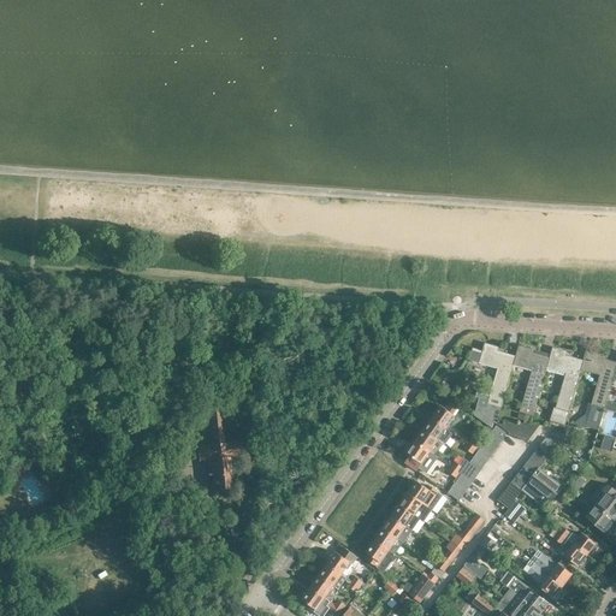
[(229,319),(214,329),(220,338),(235,330),(229,319)]
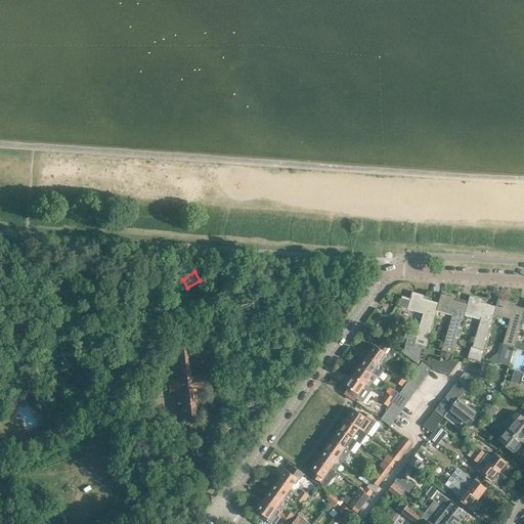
[(349,275),(336,281),(340,291),(353,285),(349,275)]
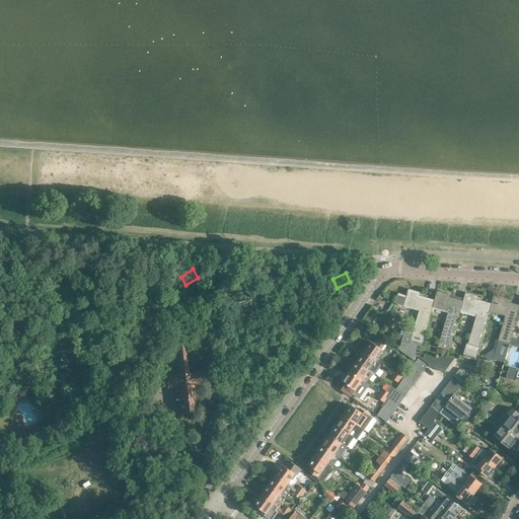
[(434,300),(433,300),(419,296),(420,292),(409,289),(406,296),(398,293),(395,304),(403,306),(420,311),(410,345),(401,343),(399,351),(414,361),(417,352),(420,353),(422,344),(432,307),(434,300)]
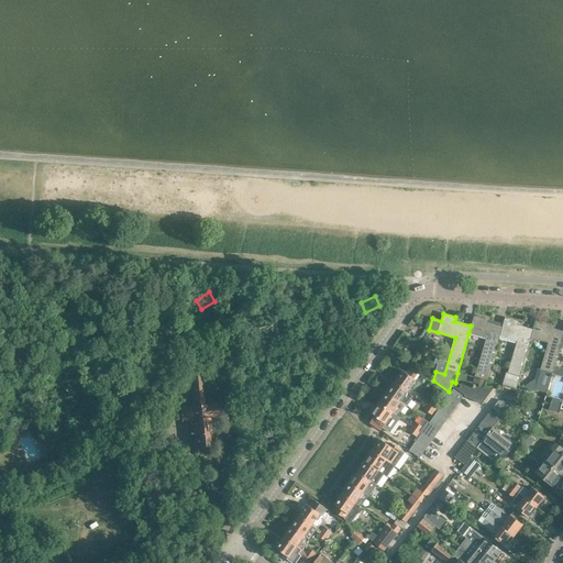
[(503,328),(501,328),(486,322),(487,319),(473,315),(470,326),(471,326),(468,333),(486,339),(476,371),(474,376),(487,381),(500,335),(503,328)]
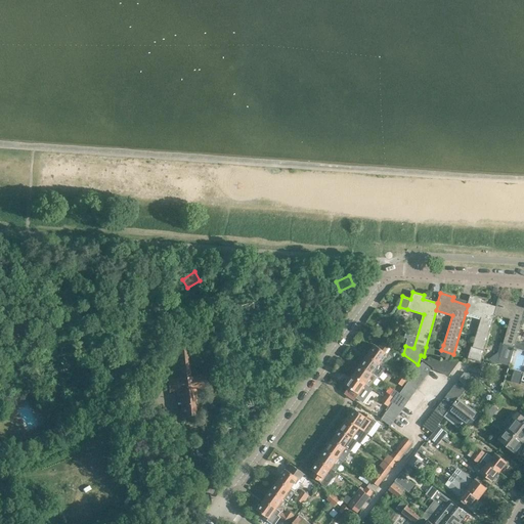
[(468,305),(466,312),(481,317),(473,347),(471,347),(468,358),(480,361),(494,315),(496,307),(495,307),(481,302),(482,299),(470,295),(467,305),(468,305)]
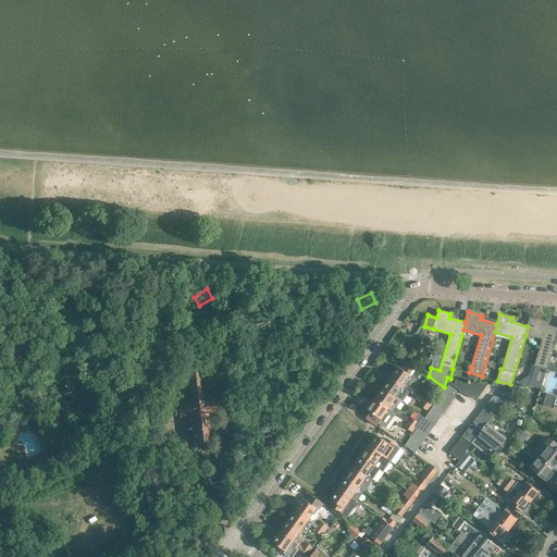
[(556,333),(556,327),(542,323),(543,320),(530,316),(527,326),(528,326),(525,335),(543,339),(529,385),(541,388),(555,343),(556,333)]
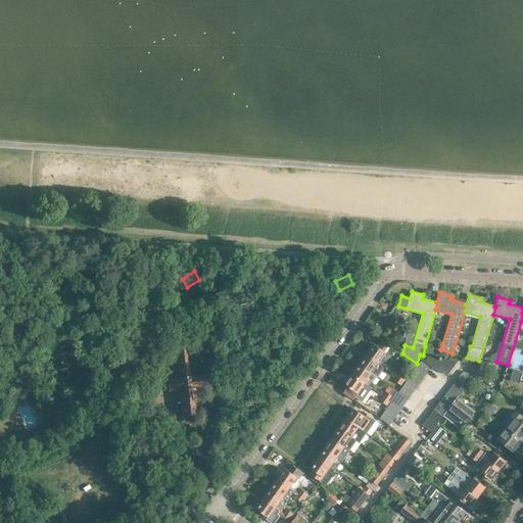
[(373,344),(366,354),(382,366),(389,355),(387,354),(392,348),(381,341),(377,347),(373,344)]
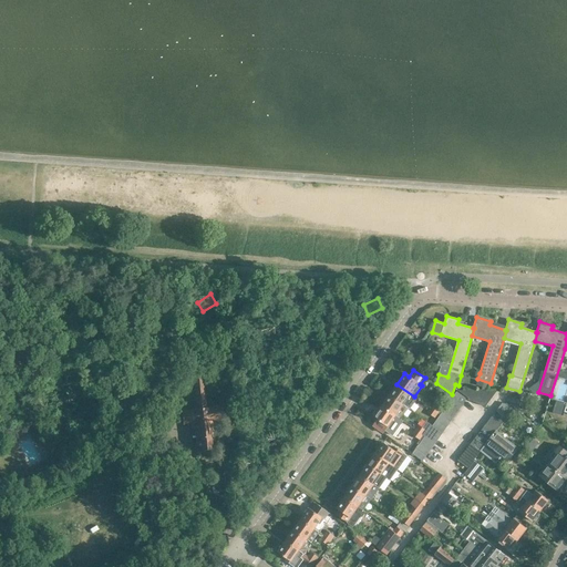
[(286,371),(277,379),(288,391),(296,383),(286,371)]
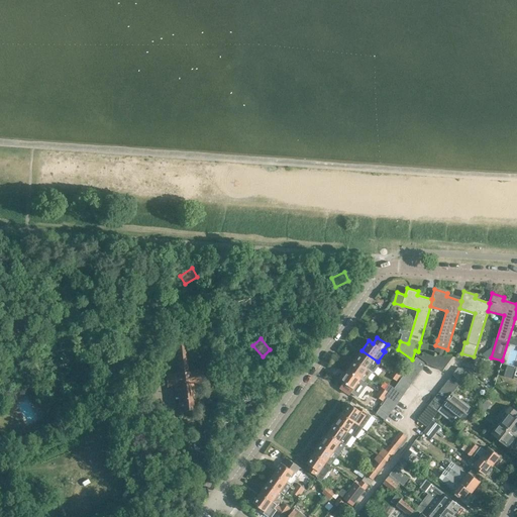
[(176,387),(179,411),(179,412),(195,410),(192,385),(202,384),(201,372),(188,374),(184,343),(175,344),(179,374),(165,376),(166,388),(176,387)]
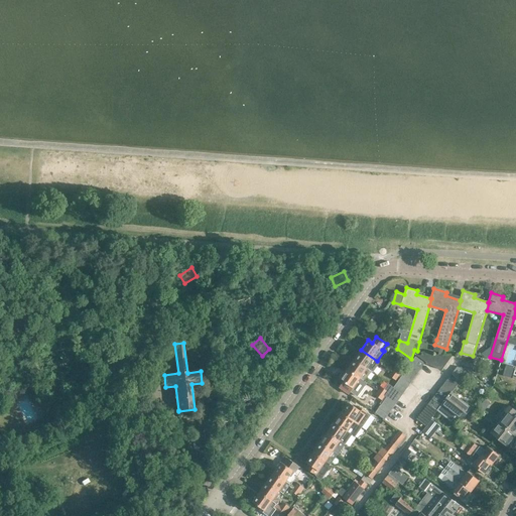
[(379,362),(377,361),(361,350),(359,354),(357,353),(353,358),(355,359),(354,360),(371,371),(370,372),(372,372),(379,362)]
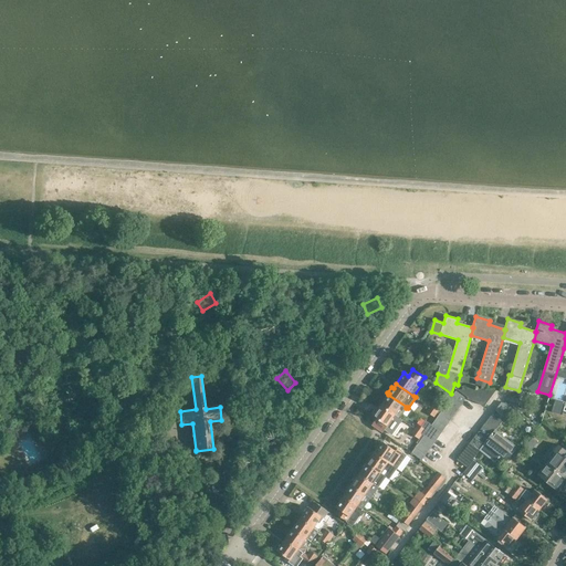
[(468,398),(467,399),(484,406),(496,390),(456,390),(468,398)]
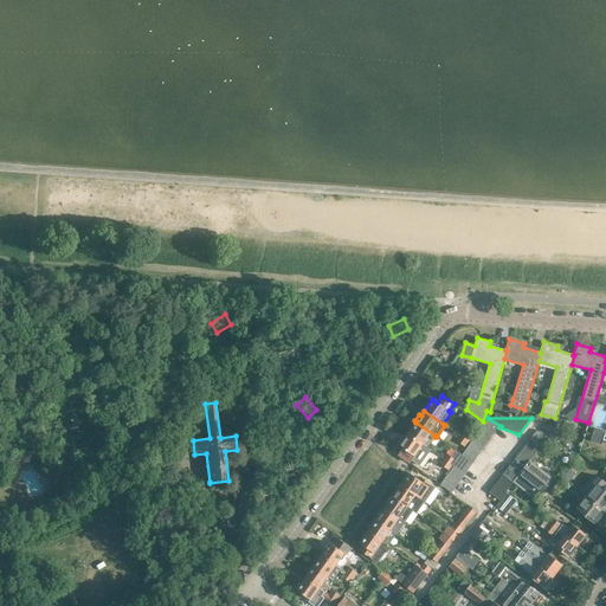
[(488,419),(483,425),(494,433),(498,426),(488,419)]
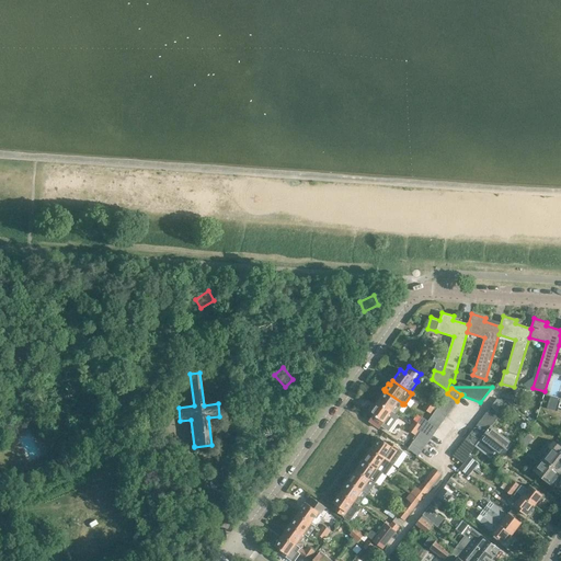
[(385,391),(377,402),(396,414),(402,404),(403,403),(385,391)]
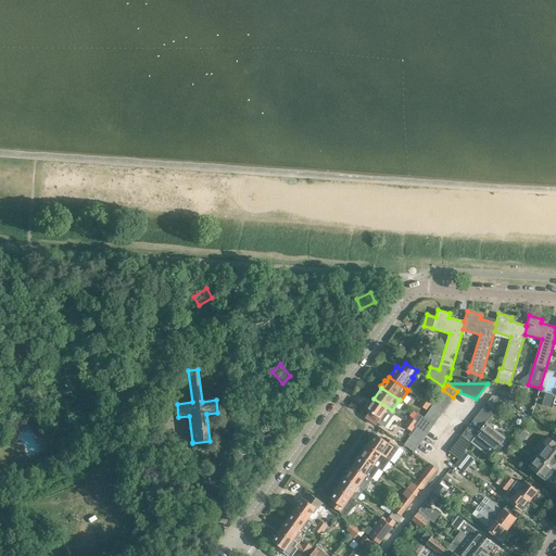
[(453,397),(443,390),(440,396),(449,403),(453,397)]
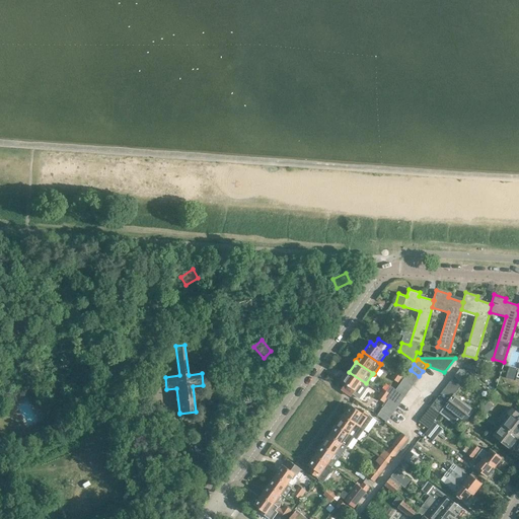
[(396,370),(394,373),(400,378),(402,374),(396,370)]
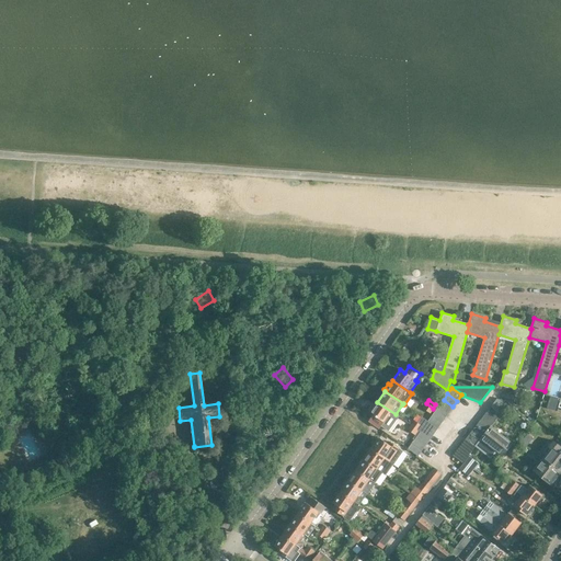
[(453,407),(444,400),(435,411),(445,418),(453,407)]
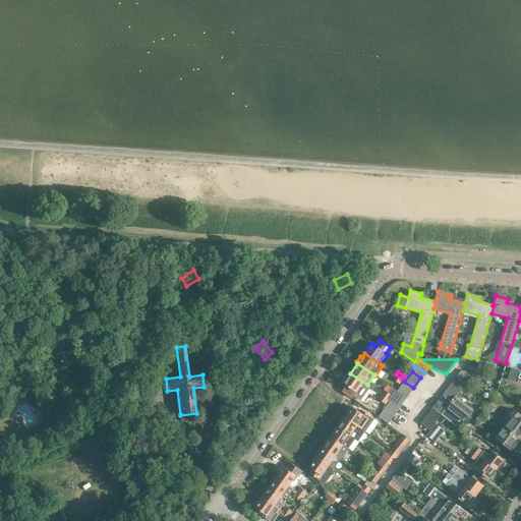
[(461,371),(455,379),(464,386),(471,377),(463,371),(461,371)]
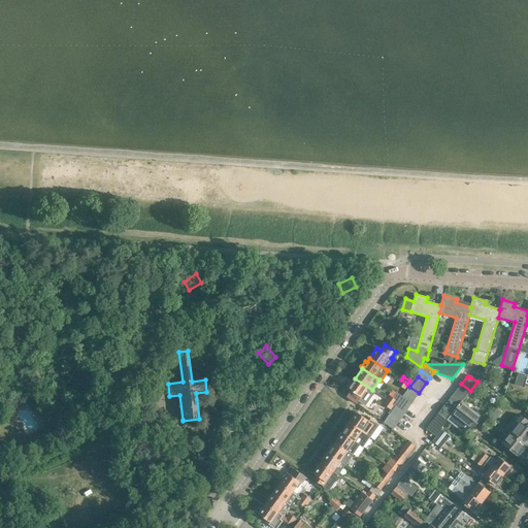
[(349,389),(352,391),(348,397),(357,403),(364,392),(371,397),(374,392),(372,390),(355,378),(349,389)]
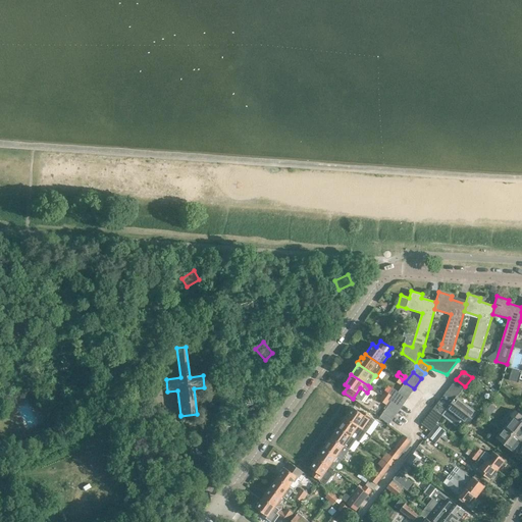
[(403,380),(397,375),(394,380),(400,384),(403,380)]
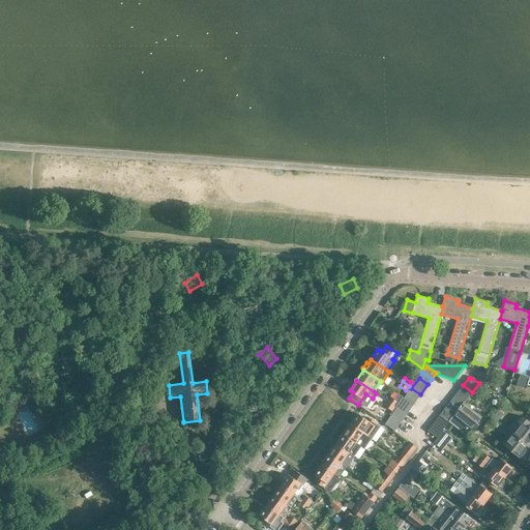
[(463,385),(460,390),(468,398),(472,392),(463,385)]
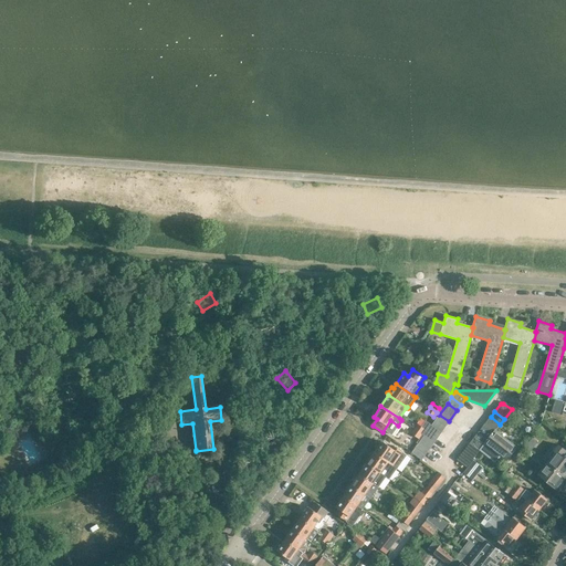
[(449,421),(439,415),(436,420),(446,427),(449,421)]
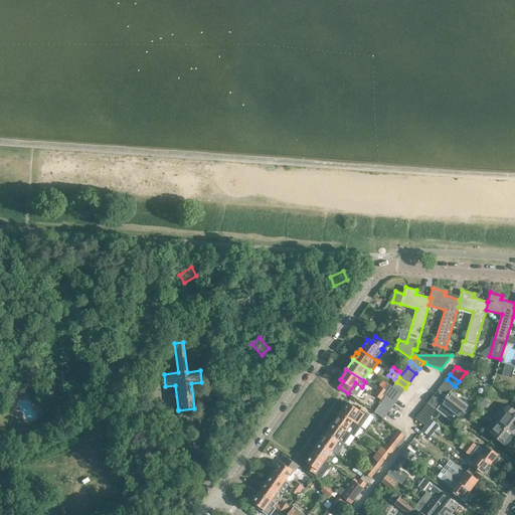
[(451,391),(455,386),(447,379),(443,384),(451,391)]
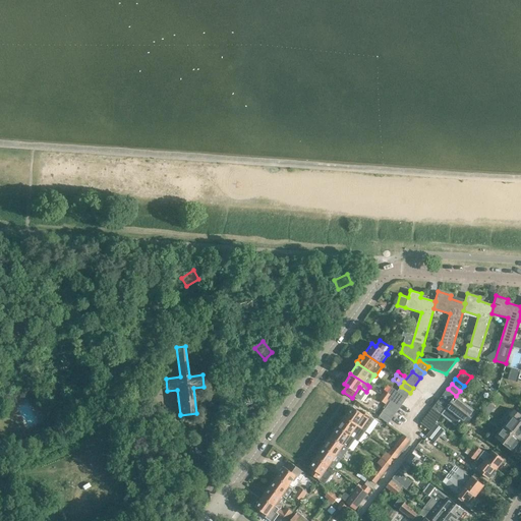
[(410,393),(401,387),(397,392),(406,398),(410,393)]
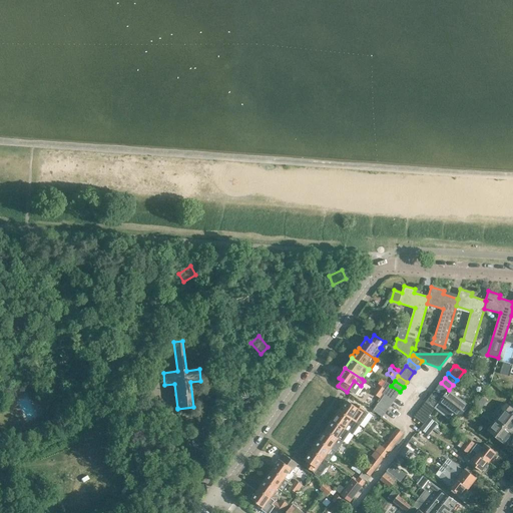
[(446,395),(448,391),(449,390),(441,383),(437,388),(446,395)]
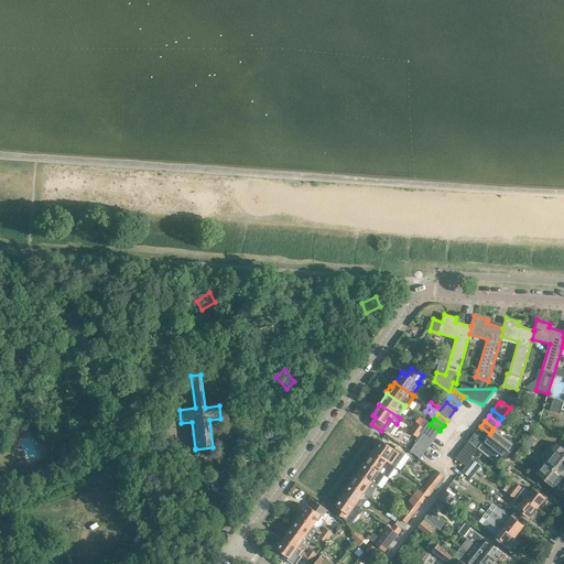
[(154,424),(141,427),(144,441),(158,437),(154,424)]
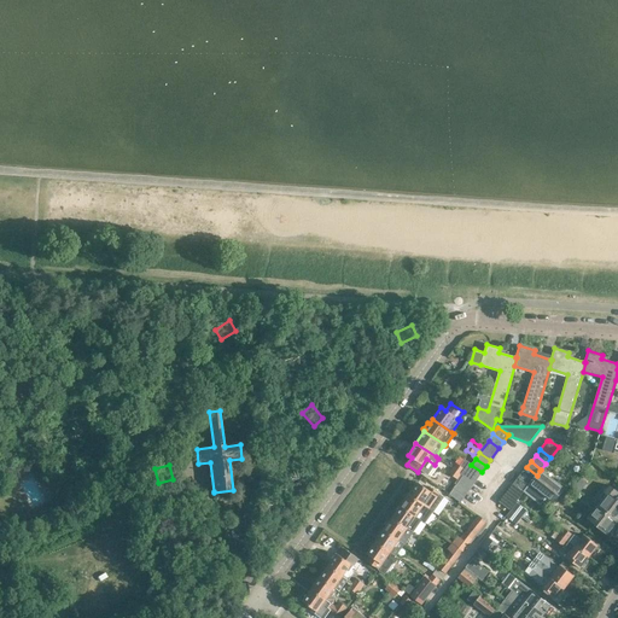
[(471,465),(467,471),(477,478),(482,472),(471,465)]
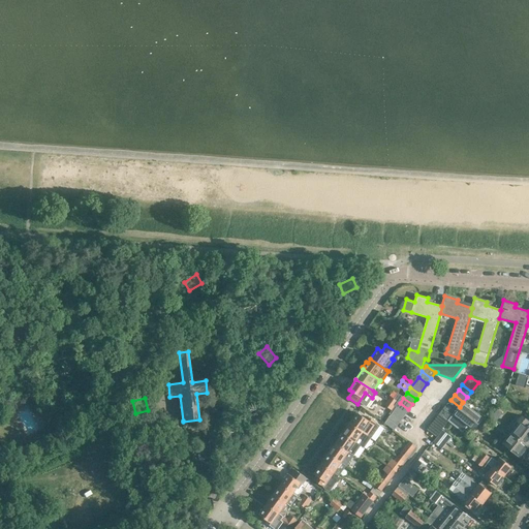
[(446,404),(456,411),(460,407),(450,400),(446,404)]
